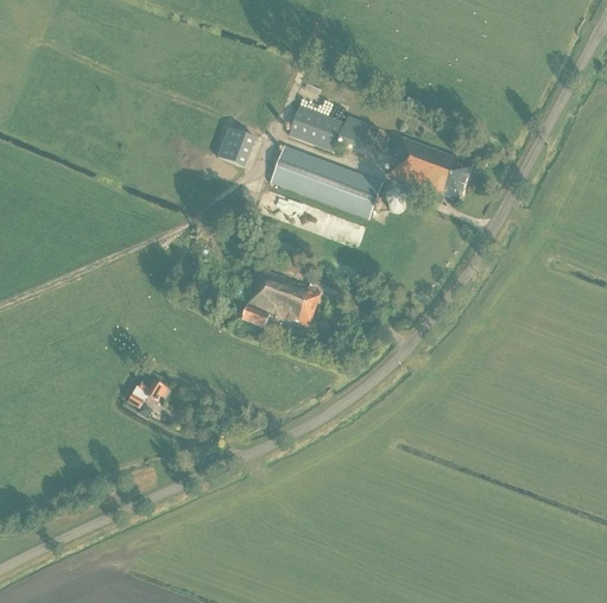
[(288,133),(333,150),(337,138),(360,146),(370,121),(347,113),(345,121),(298,103),(288,133)]
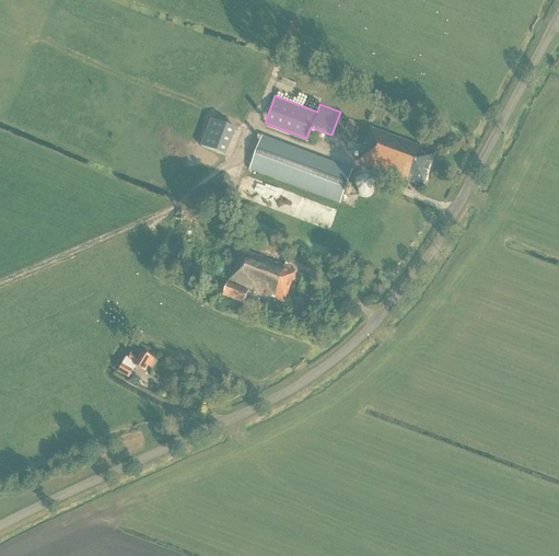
[(200,143),(225,152),(235,126),(210,116),(200,143)]
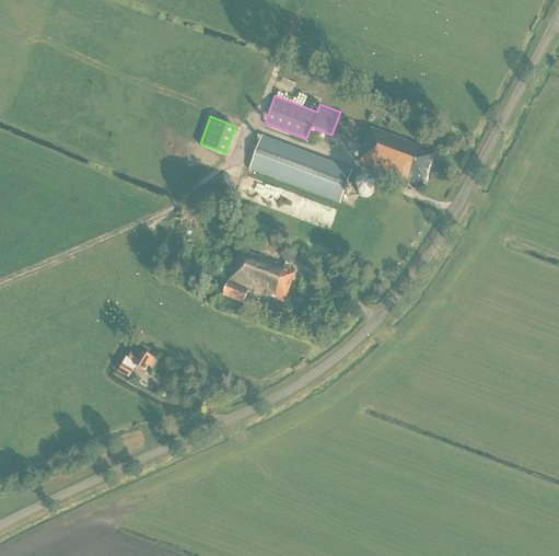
[(357,158),(422,183),(435,149),(369,124),(363,140),(365,141),(362,150),(360,149),(357,158)]
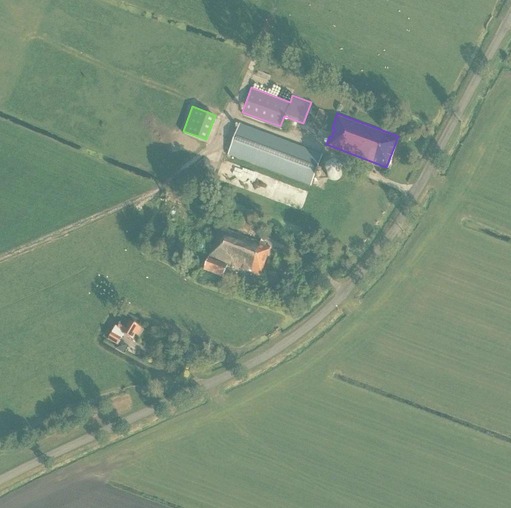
[(321,151),(239,120),(227,152),(310,183),(321,151)]
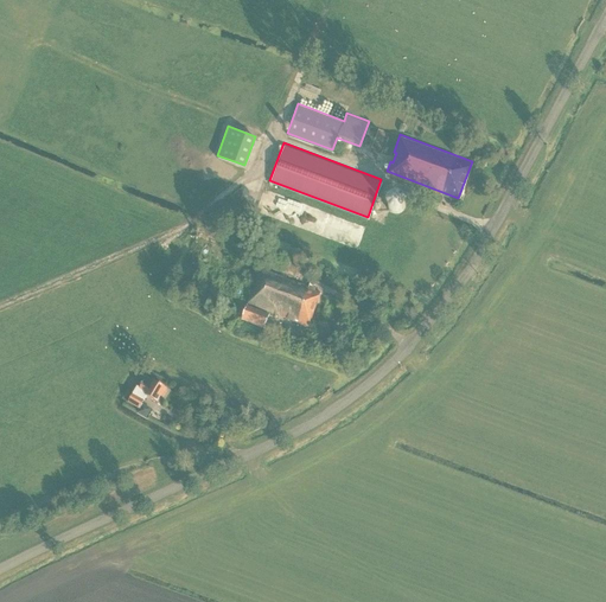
[(266,181),(268,165),(257,164),(255,175),(249,174),(249,179),(266,181)]
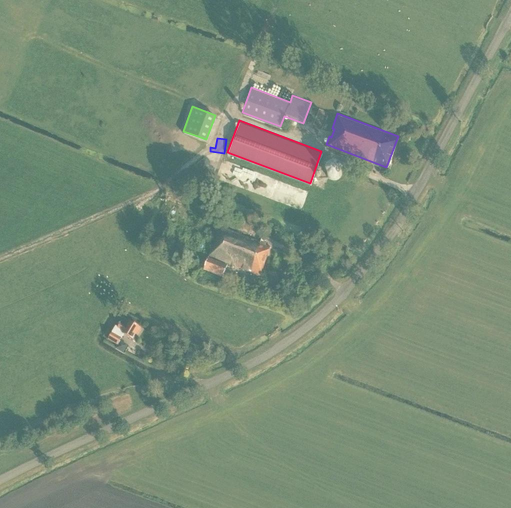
[(178,191),(175,199),(185,203),(188,195),(178,191)]
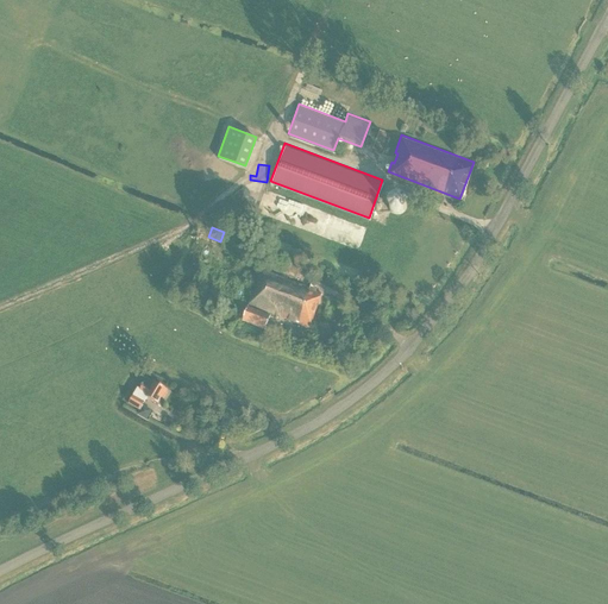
[(270,249),(256,243),(251,253),(265,259),(270,249)]
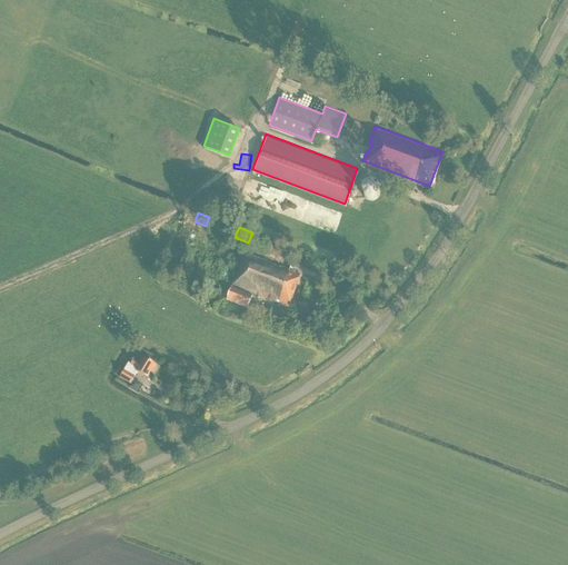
[(230,281),(288,304),(300,271),(243,249),(238,264),(239,264),(237,271),(235,271),(230,281)]
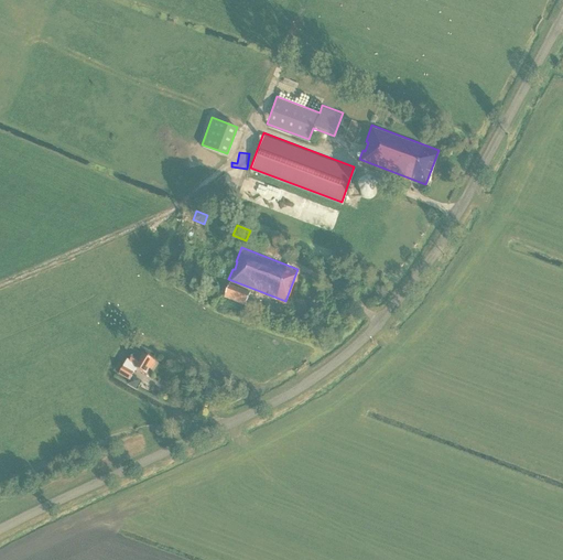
[(165,265),(162,271),(168,273),(169,270),(175,272),(176,270),(165,265)]
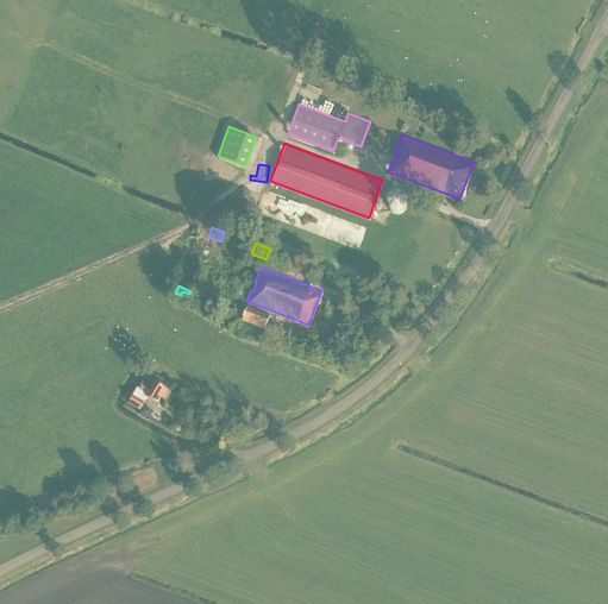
[(242,318),(263,325),(269,312),(246,303),(242,318)]
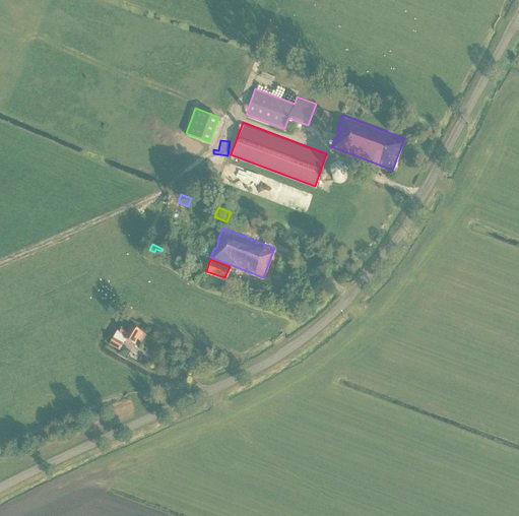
[(125,320),(119,330),(117,328),(108,341),(117,347),(124,337),(135,343),(142,330),(125,320)]
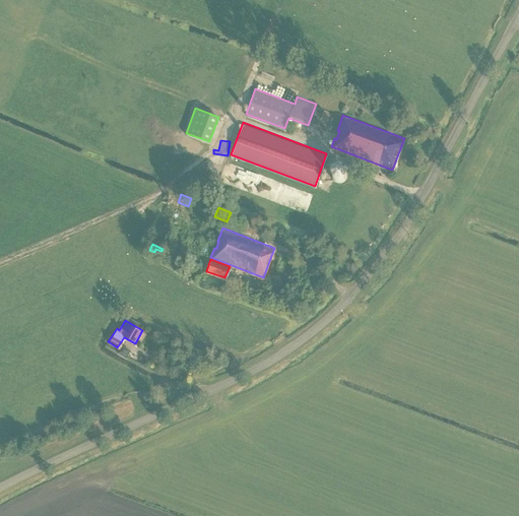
[(154,406),(144,408),(145,416),(156,414),(154,406)]
